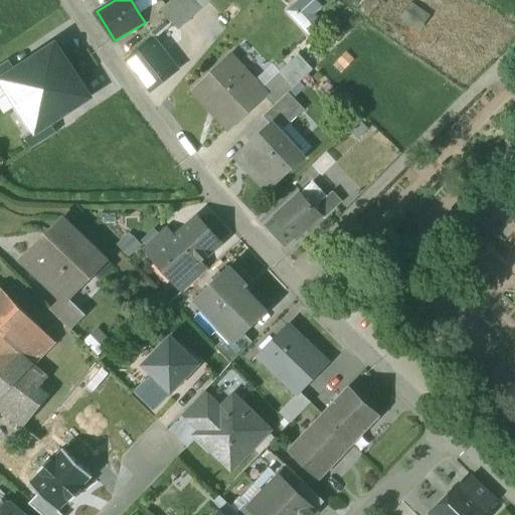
[(190,0),(173,0),(162,10),(161,10),(171,23),(172,22),(179,29),(200,10),(190,0)]
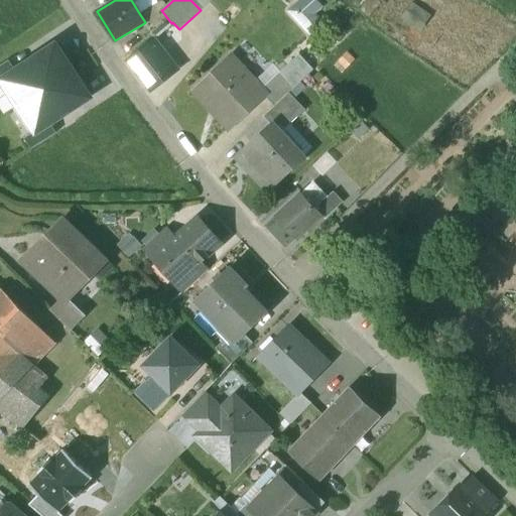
[(324,7),(317,0),(300,0),(286,13),(310,39),(323,27),(313,17),(324,7)]
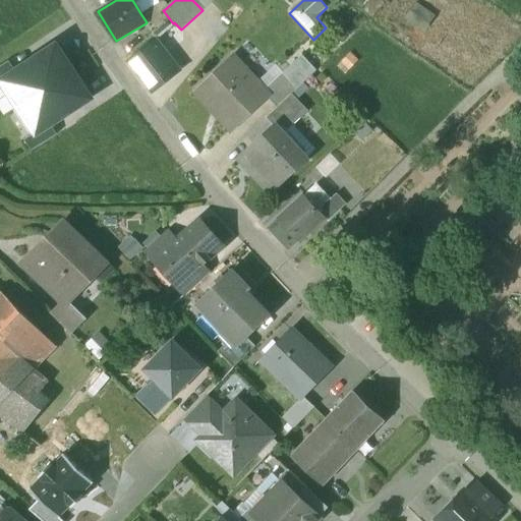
[(162,10),(157,2),(140,13),(147,22),(146,23),(156,39),(173,23),(163,10),(162,10)]
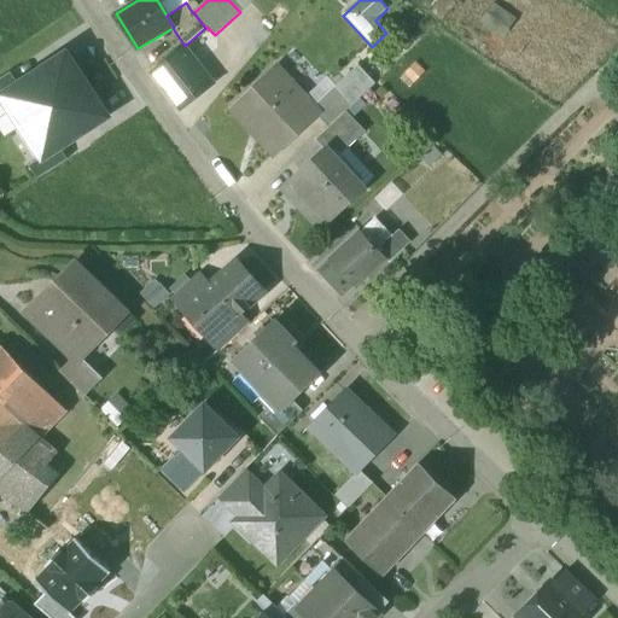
[(182,47),(151,73),(180,110),(213,83),(182,47)]
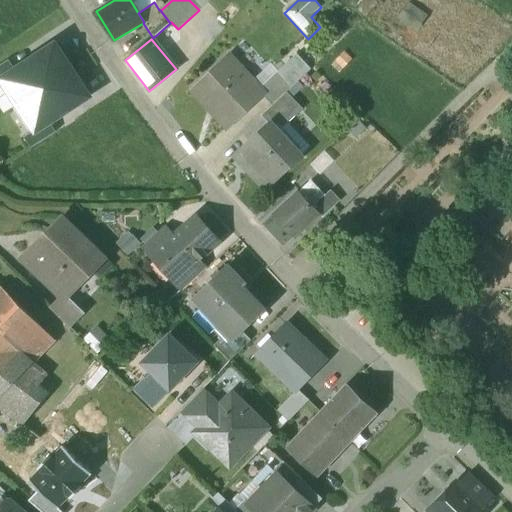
[(54,45),(31,59),(30,59),(31,60),(26,63),(25,62),(25,63),(14,70),(0,79),(1,80),(33,131),(34,132),(48,122),(59,116),(60,115),(59,115),(65,112),(66,112),(65,111),(88,97),(54,45)]
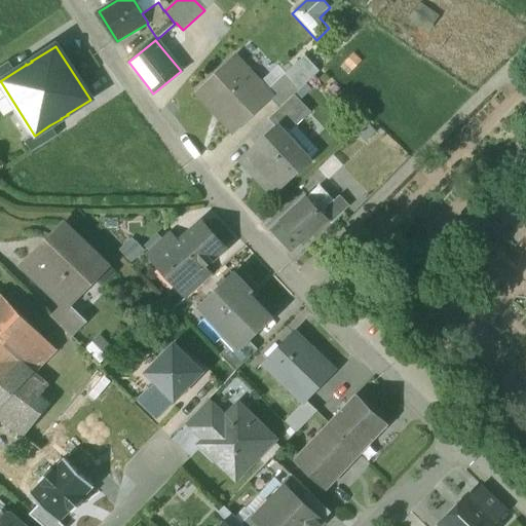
[(267,90),(236,58),(197,94),(233,133),(269,99),(272,97),(267,90)]
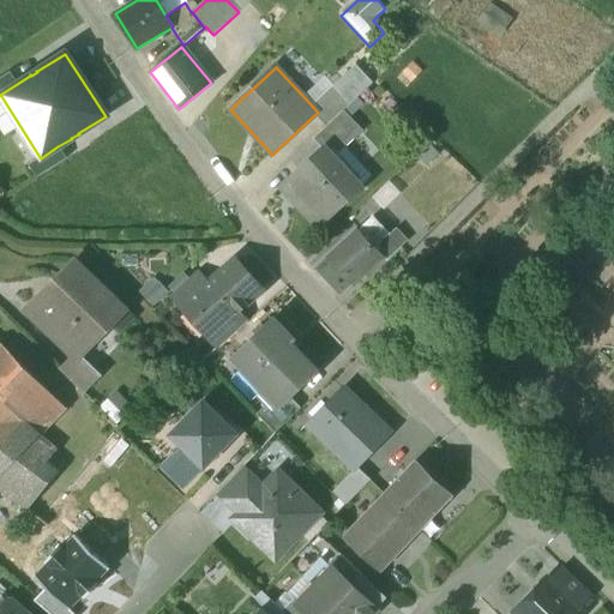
[(8,72),(0,78),(0,96),(1,96),(0,95),(17,84),(8,72)]
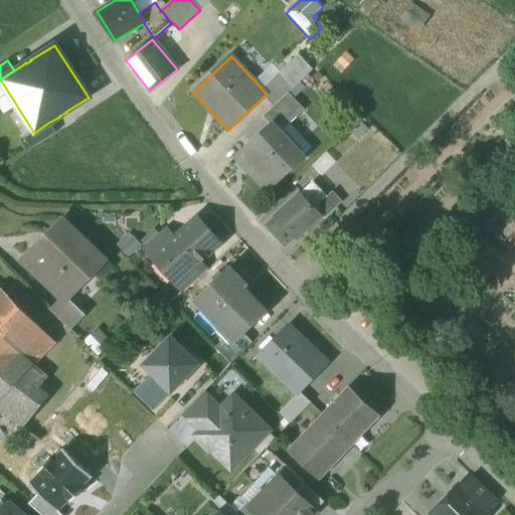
[(280,72),(262,89),(267,95),(264,97),(274,107),(289,93),(294,88),(280,72)]
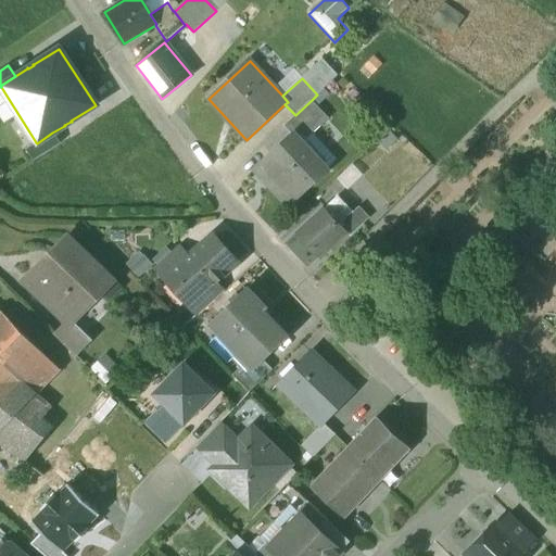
[(295,115),(285,125),(293,134),(294,133),(303,141),(329,117),(312,100),(295,115)]
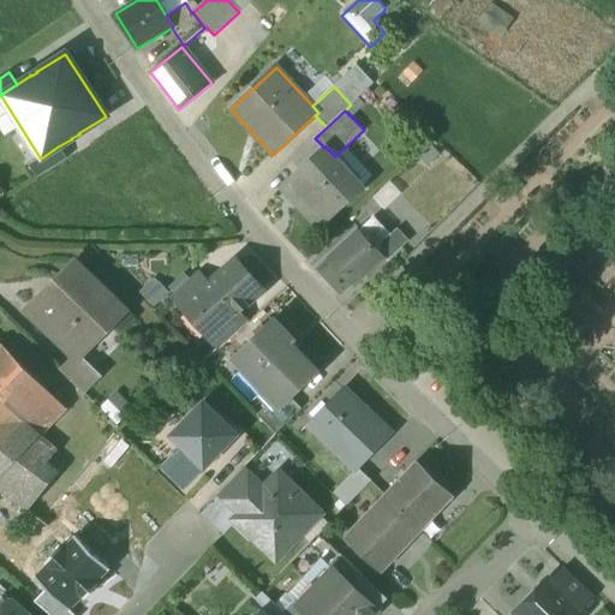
[(58,147),(41,159),(40,157),(28,165),(36,179),(66,160),(58,147)]
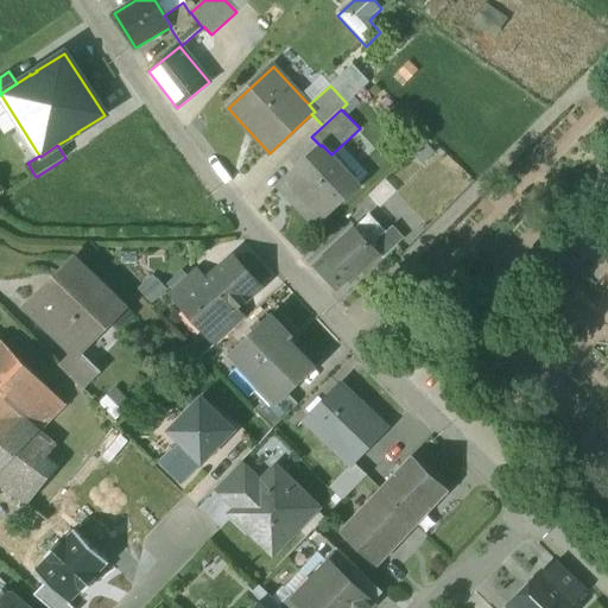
[(321,146),(279,187),(280,188),(284,184),(298,198),(293,202),(296,204),(297,202),(317,223),(359,184),(331,154),(322,145),(321,146)]
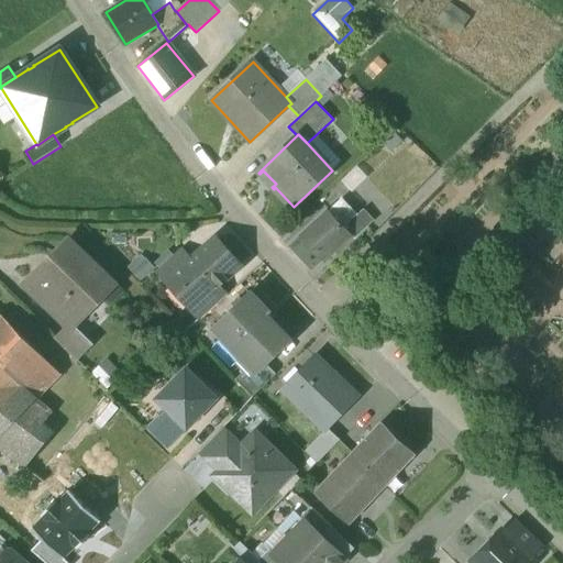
[(341,201),(328,211),(300,238),(323,262),(351,235),(343,228),(355,216),(341,201)]
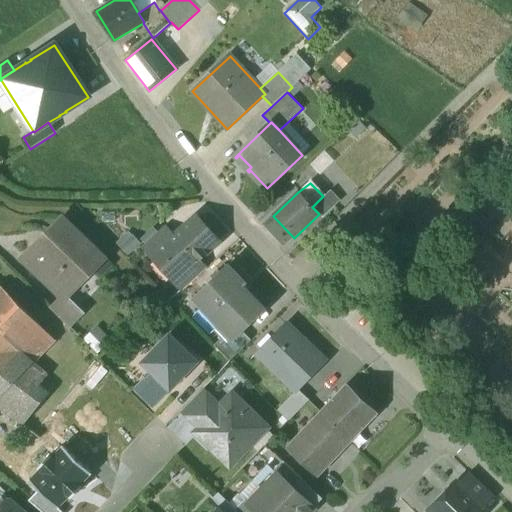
[(195,217),(172,238),(173,239),(155,256),(156,257),(175,277),(176,279),(196,260),(216,241),(195,217)]
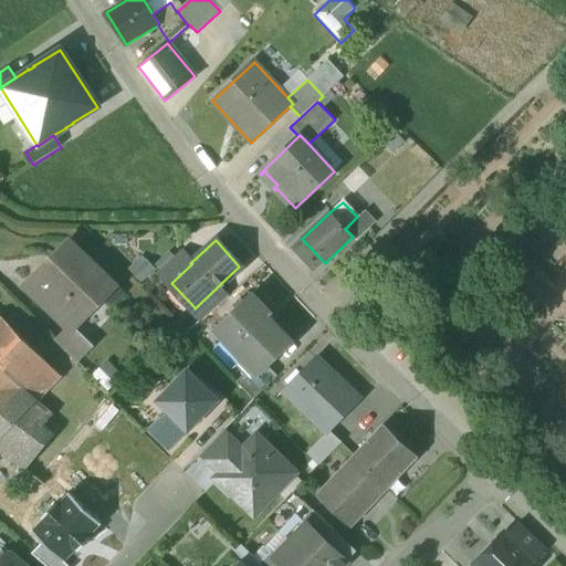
[(74,247),(48,272),(42,266),(23,286),(45,307),(49,304),(72,326),(113,285),(74,247)]
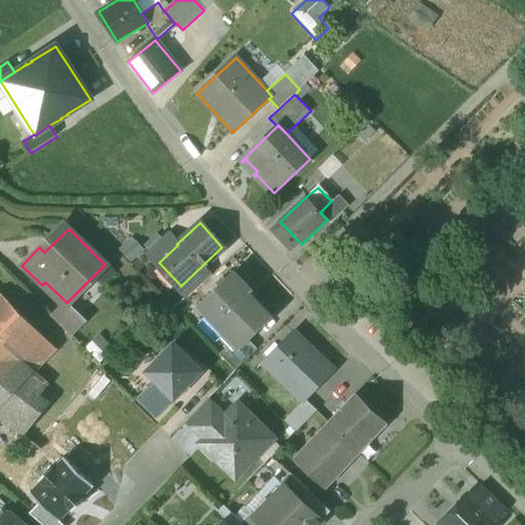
[(169,236),(148,255),(158,267),(160,264),(159,263),(177,245),(176,244),(169,236)]
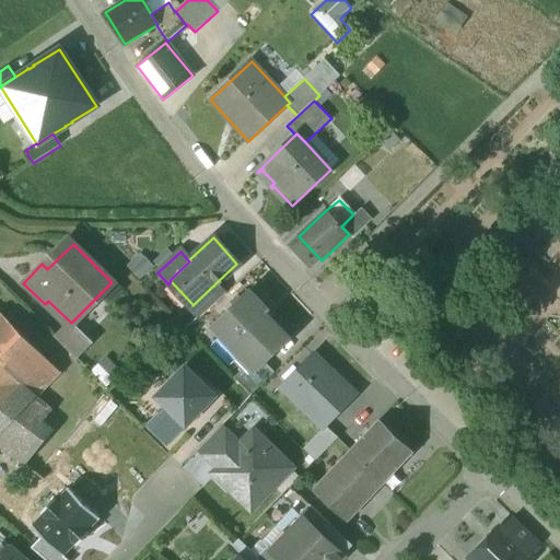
[(214,284),(193,305),(191,303),(187,306),(197,318),(223,294),(214,284)]
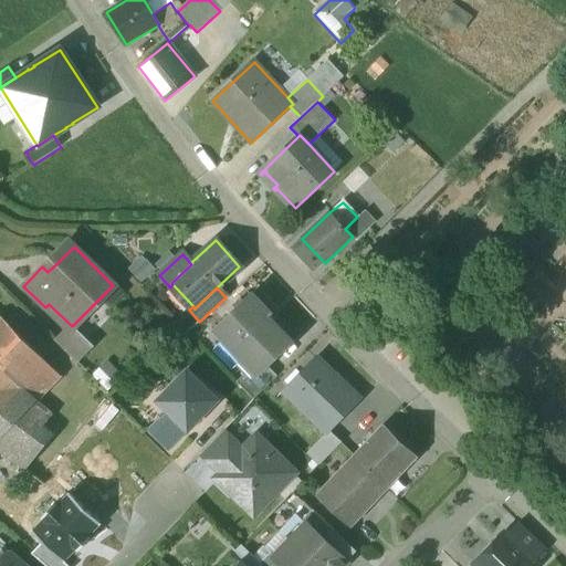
[(270,314),(251,295),(215,333),(251,370),(257,376),(266,367),(292,343),(266,317),(270,314)]
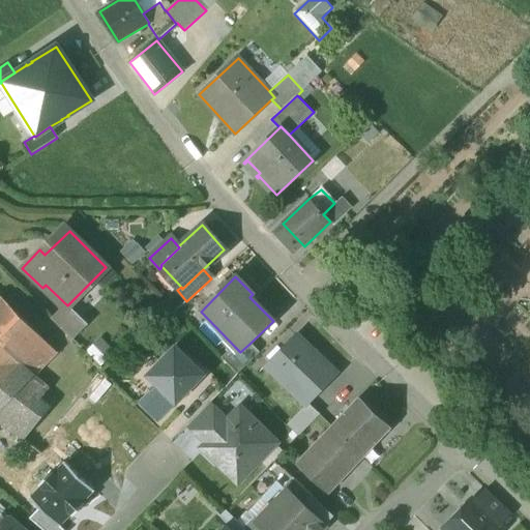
[(0,297),(0,344),(33,376),(55,353),(1,297),(0,297)]
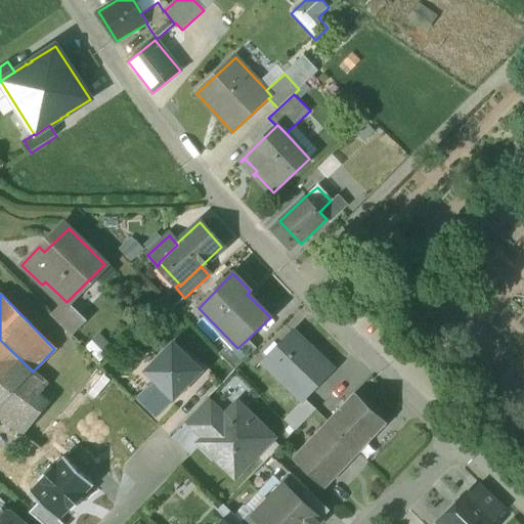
[(83,325),(62,305),(51,316),(73,337),(83,325)]
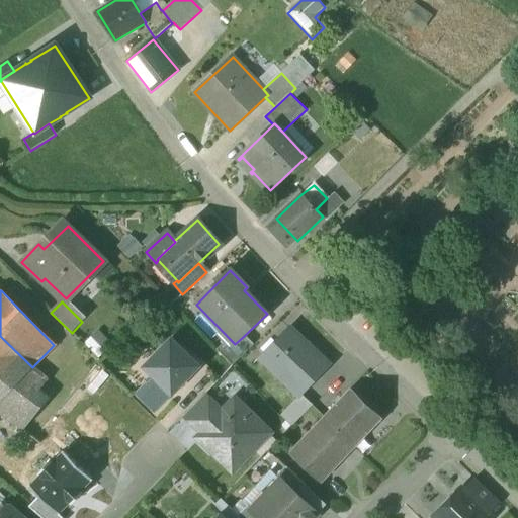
[(328,367),(288,329),(263,354),(281,371),(278,373),(300,396),(301,395),(328,367)]
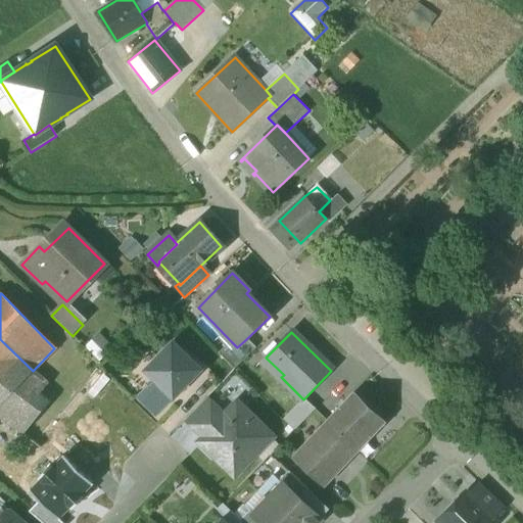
[(33,371),(0,339),(0,405),(14,390),(33,371)]
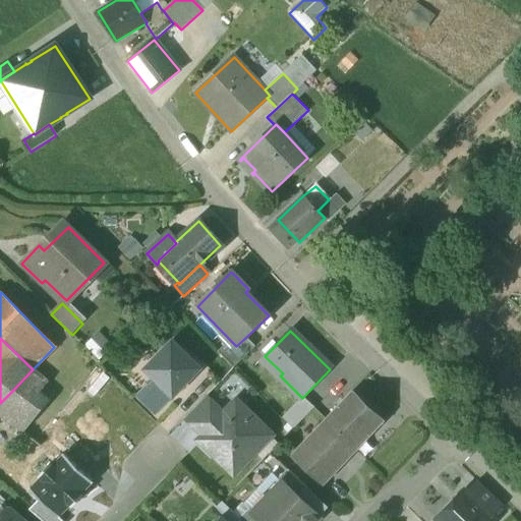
[(245,338),(236,346),(231,341),(218,353),(232,368),(254,347),(245,338)]
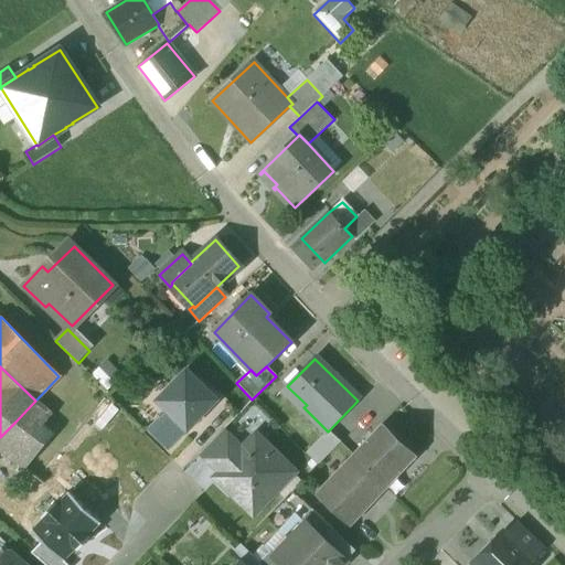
[(188,428),(214,400),(185,372),(159,401),(188,428)]
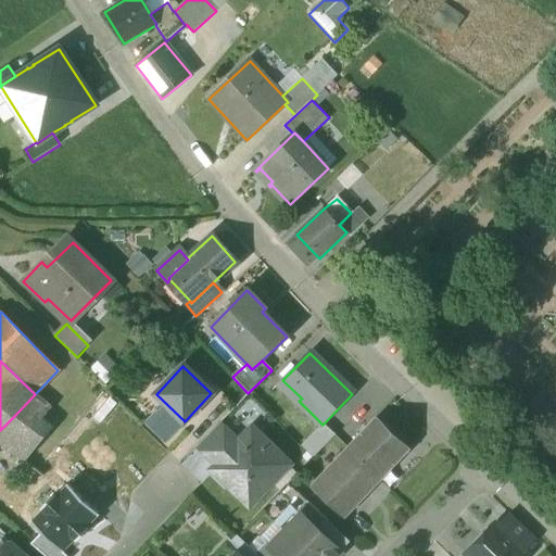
[(0,445),(24,463),(51,430),(37,420),(48,406),(35,394),(15,415),(0,430),(0,445)]
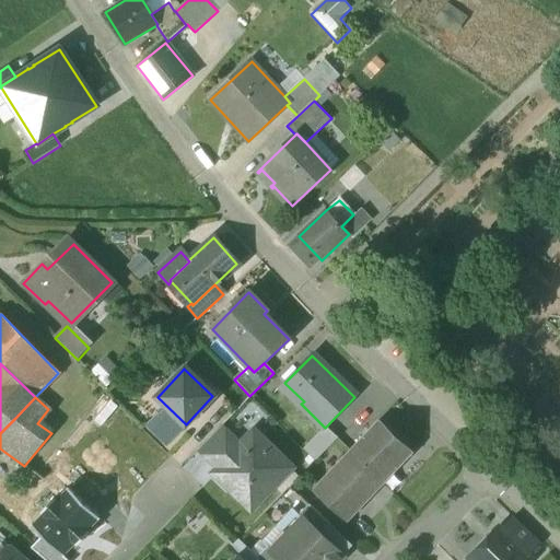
[(173,421),(167,426),(159,416),(147,427),(164,445),(181,430),(173,421)]
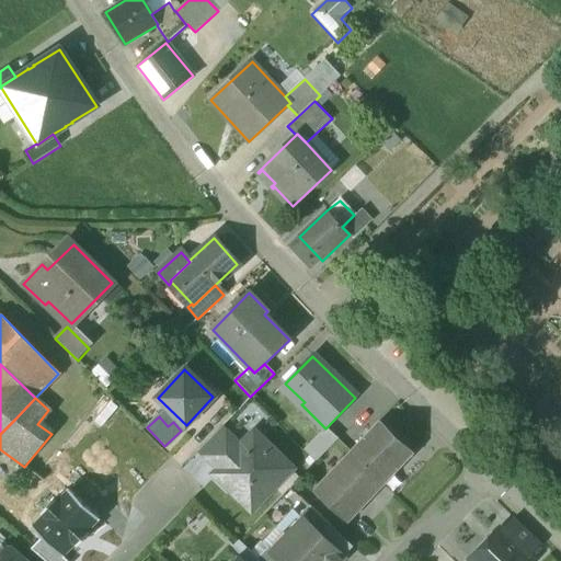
[(379,421),(351,451),(384,483),(412,453),(379,421)]
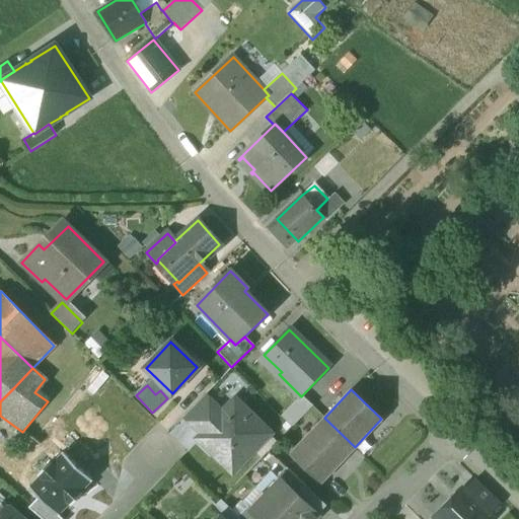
[(301,396),(281,417),(291,428),(313,405),(302,395),(301,396)]
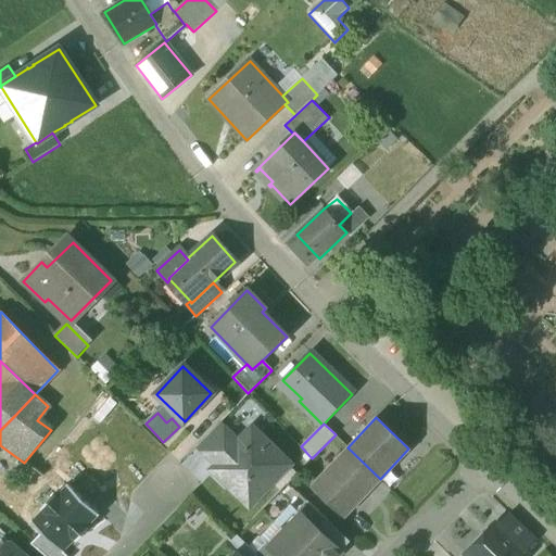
[(217,425),(198,445),(212,458),(231,438),(217,425)]
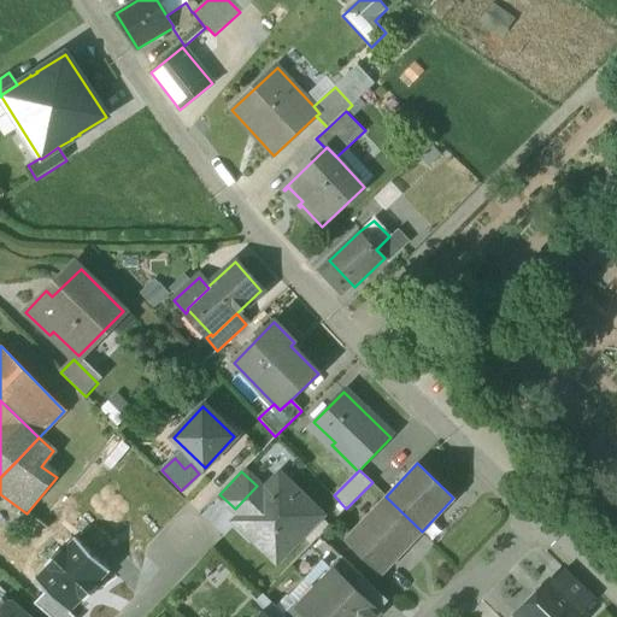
[(286,483),(271,499),(257,486),(235,509),(241,515),(235,521),(276,560),(319,516),(286,483)]
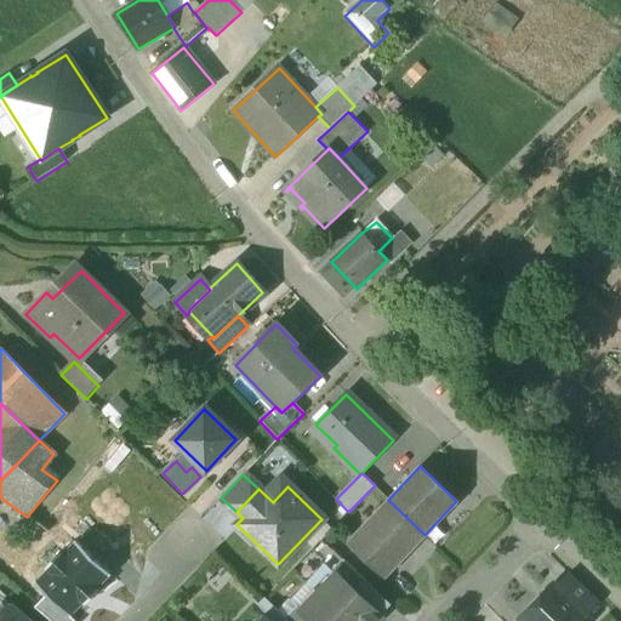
[(425,535),(388,500),(347,543),(383,579),(425,535)]
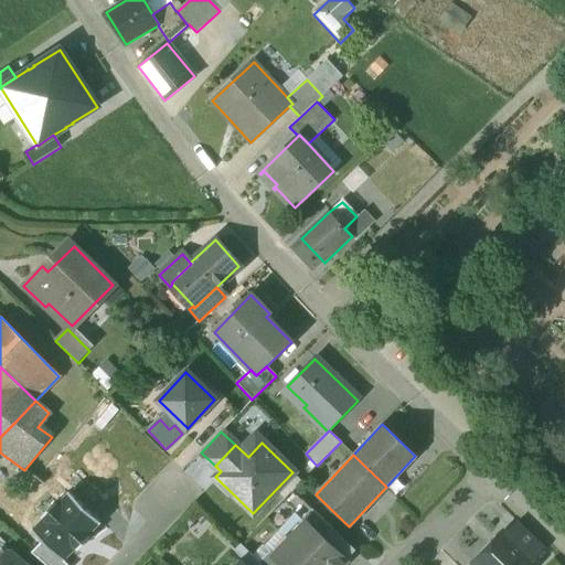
[(42,542),(63,562),(76,548),(78,551),(91,539),(87,535),(100,523),(70,492),(57,505),(54,503),(41,516),(43,519),(32,531),(42,542)]
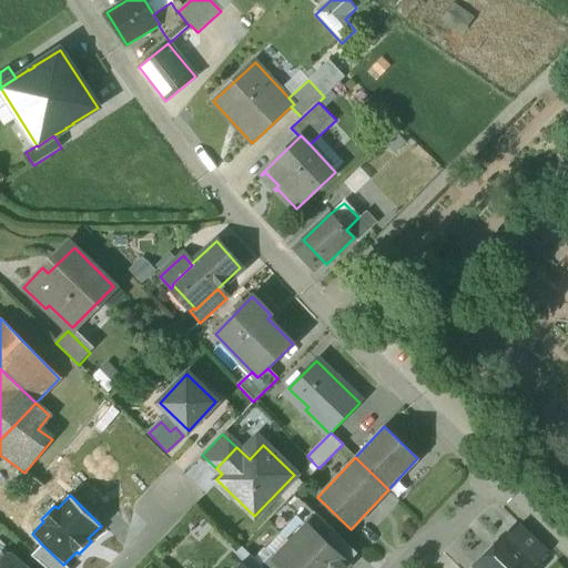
[(333,531),(313,513),(303,523),(307,526),(307,525),(324,540),(333,531)]
